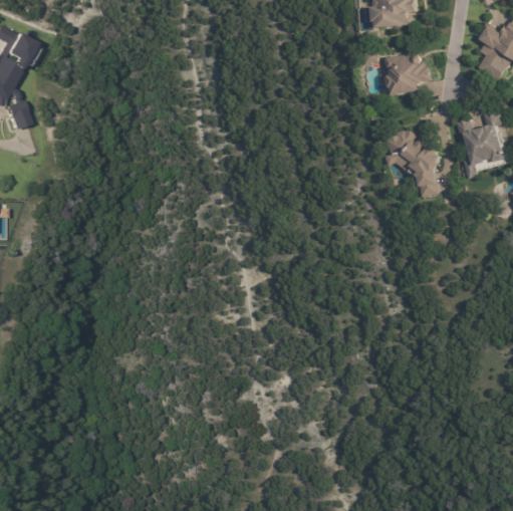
[(416,0),(416,12),(411,12),(411,16),(415,18),(415,22),(412,25),(376,29),(376,23),(372,23),(371,8),(380,7),(380,1),(375,1),(375,0),(416,0)]
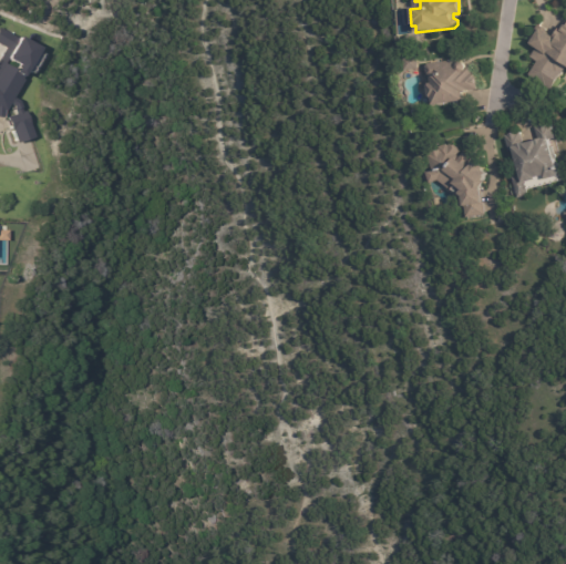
[(565,65),(549,53),(547,57),(531,44),(532,42),(527,39),(538,23),(545,29),(544,30),(555,38),(561,30),(562,30),(565,24),(565,65)]
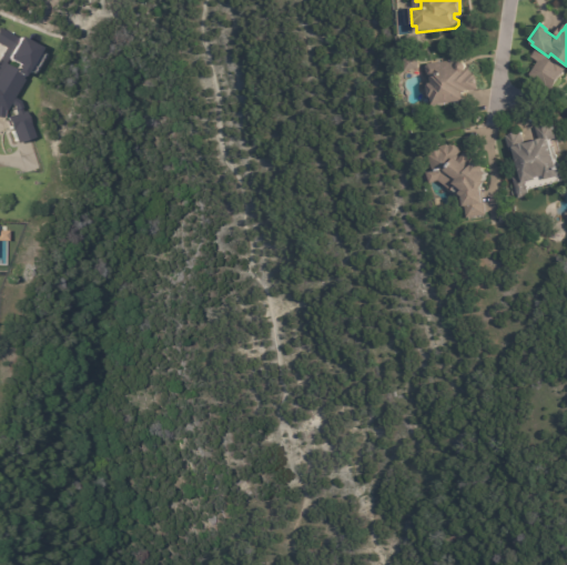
[(31,42),(0,27),(0,108),(2,103),(7,101),(10,110),(1,113),(11,140),(28,134),(28,131),(16,98),(8,94),(31,42)]
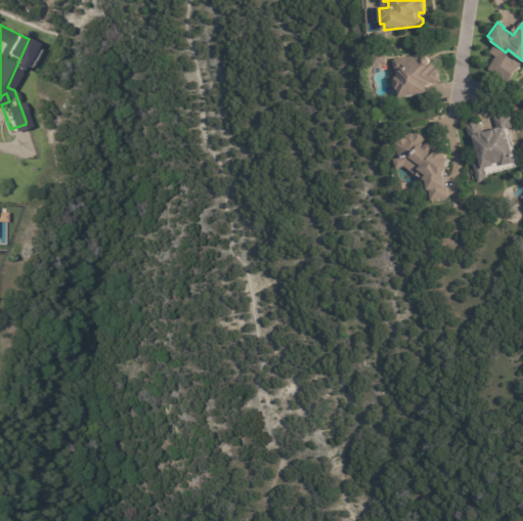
[(35,46),(29,43),(19,60),(26,63),(35,46)]
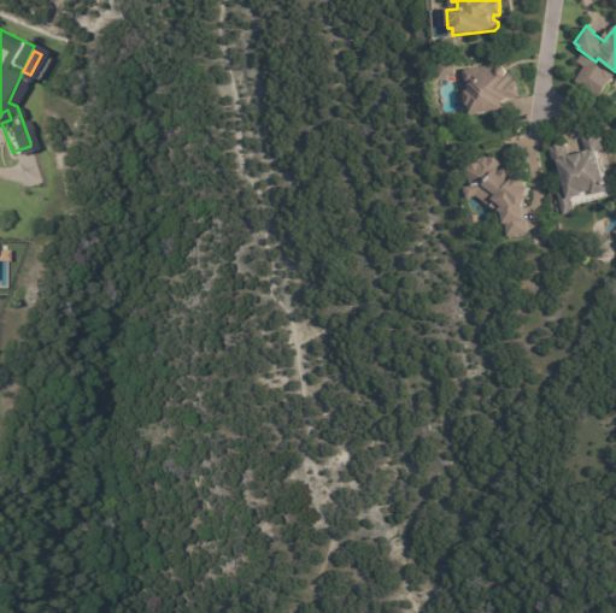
[(455,65),(455,75),(440,76),(439,63),(453,62),(455,65)]
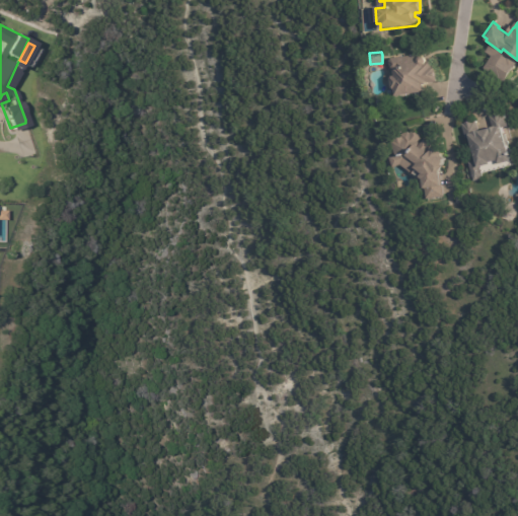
[(423,58),(424,58),(425,59),(426,61),(433,60),(433,67),(436,67),(437,82),(428,83),(428,89),(425,89),(426,93),(396,96),(395,90),(393,90),(392,78),(395,77),(395,70),(393,71),(390,68),(390,61),(391,58),(423,54),(423,58)]
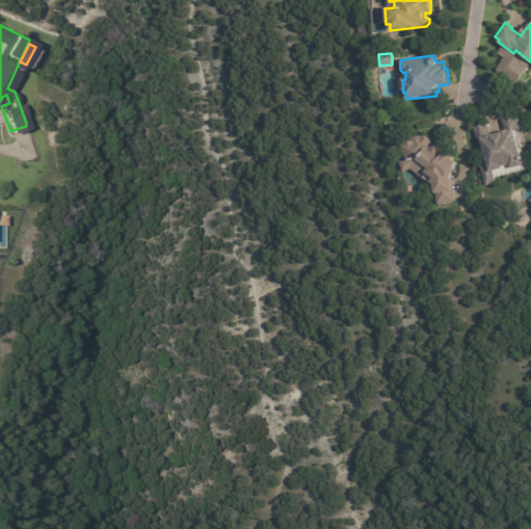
[(521,128),(522,134),(516,135),(526,169),(512,173),(511,168),(503,170),(504,173),(494,175),(497,185),(486,188),(481,169),(488,167),(487,165),(488,164),(482,142),(478,143),(474,129),(477,129),(477,128),(485,126),(485,127),(488,126),(493,139),(494,138),(494,140),(505,137),(505,135),(510,134),(506,121),(518,118),(521,128)]
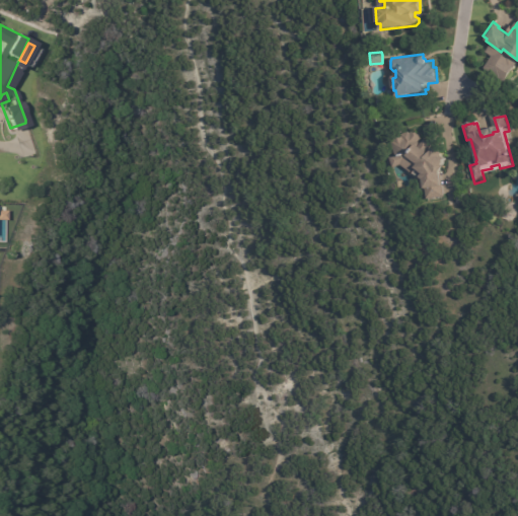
[(432,198),(427,199),(425,191),(424,180),(400,165),(393,168),(389,157),(395,155),(390,142),(402,137),(402,134),(408,132),(411,134),(412,132),(419,137),(414,144),(419,148),(424,140),(430,144),(425,152),(430,156),(434,149),(443,155),(442,157),(445,160),(442,164),(444,166),(440,172),(441,178),(442,178),(444,197),(432,198)]
